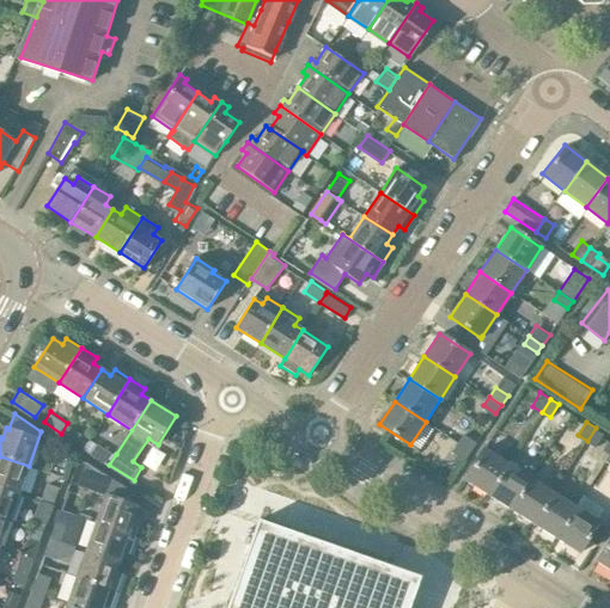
[(83,433),(67,423),(61,434),(77,443),(83,433)]
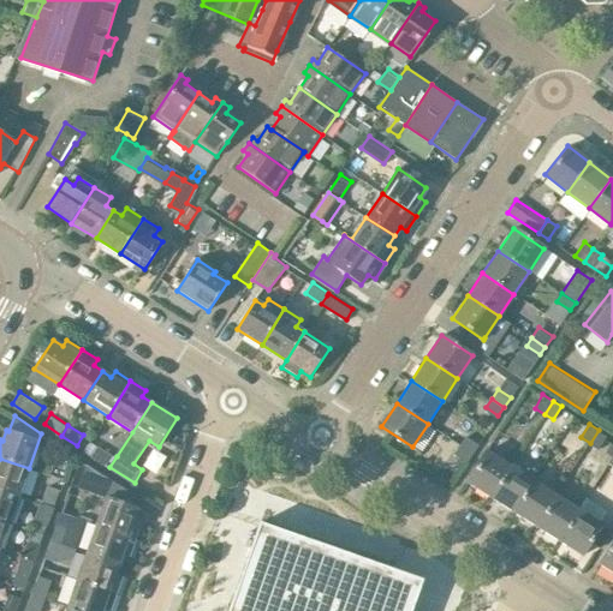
[(599,430),(590,443),(599,448),(607,436),(599,430)]
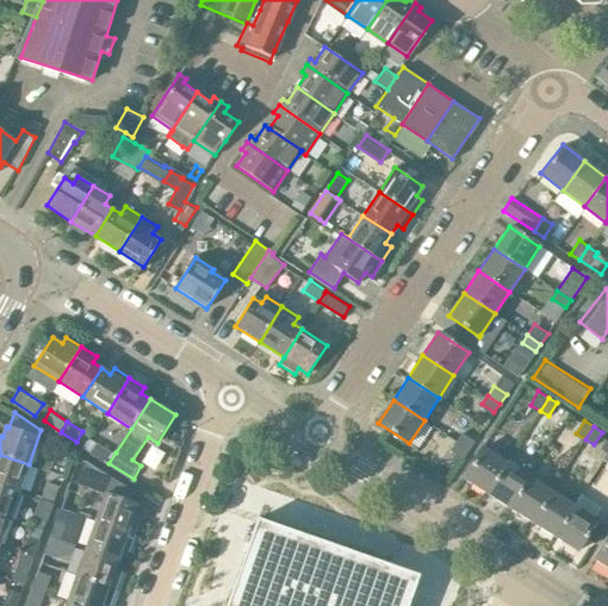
[(457,441),(469,449),(476,439),(464,431),(457,441)]
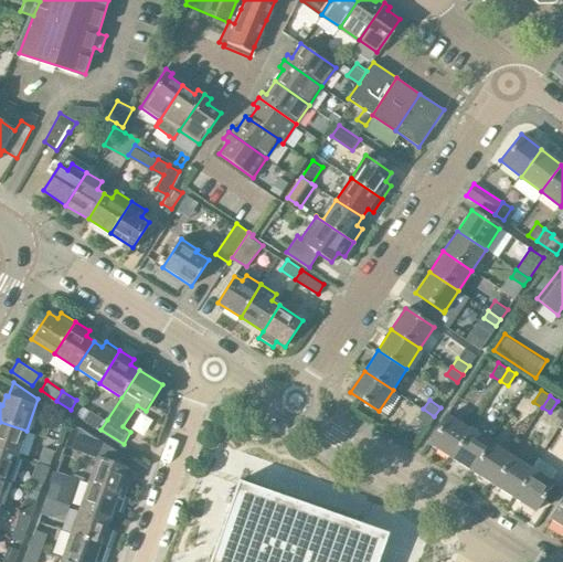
[(418,416),(418,417),(426,422),(429,424),(434,416),(423,409),(417,416),(418,416)]
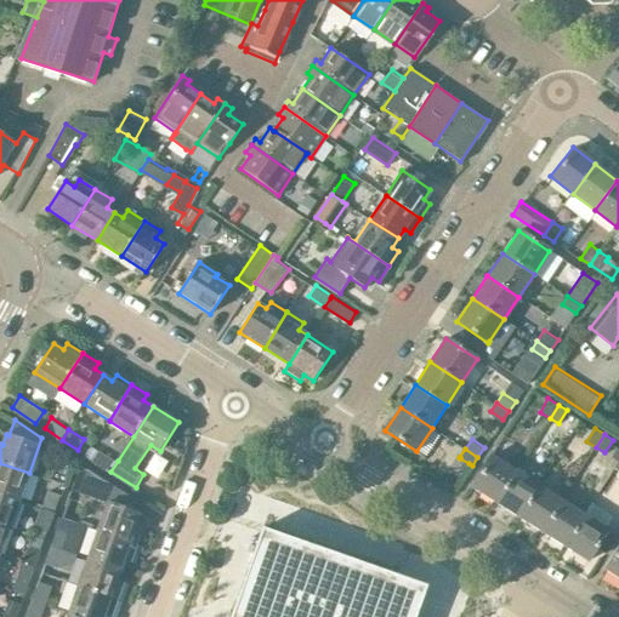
[(95,461),(111,472),(118,461),(101,450),(95,461)]
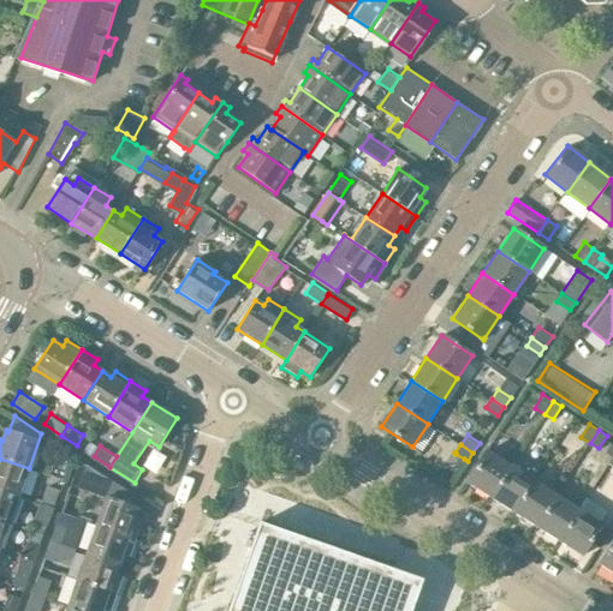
[(491,496),(511,466),(487,450),(468,481),(491,496)]
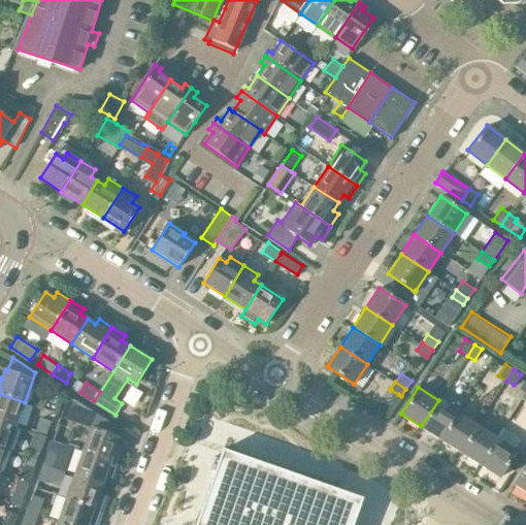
[(0,420),(17,426),(25,402),(0,394),(0,420)]
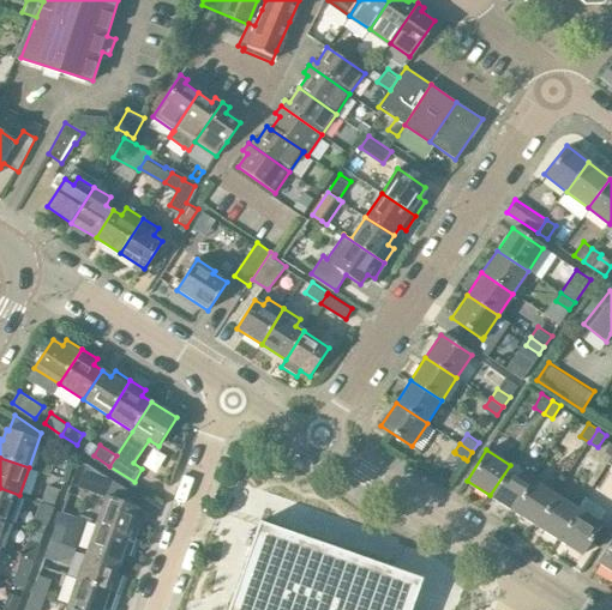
[(106,496),(96,524),(137,538),(143,521),(136,519),(139,508),(117,500),(121,487),(85,465),(78,487),(106,496)]
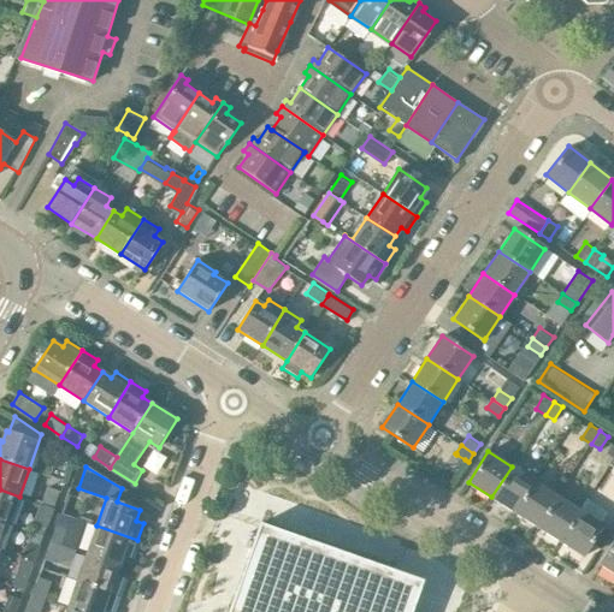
[(491,497),(514,511),(535,481),(512,467),(491,497)]
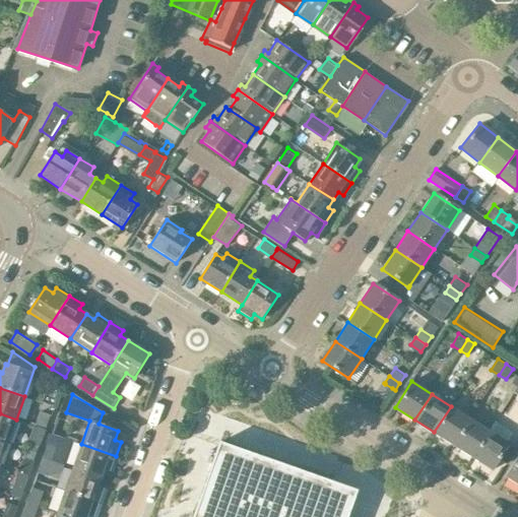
[(434,432),(453,445),(469,418),(451,406),(434,432)]
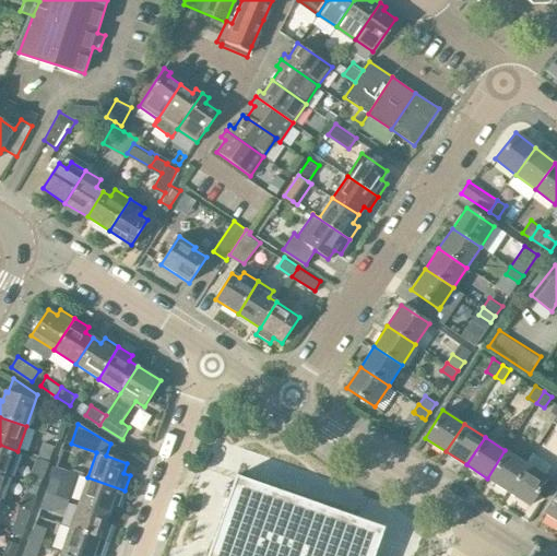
[(44,439),(37,458),(49,462),(55,444),(44,439)]
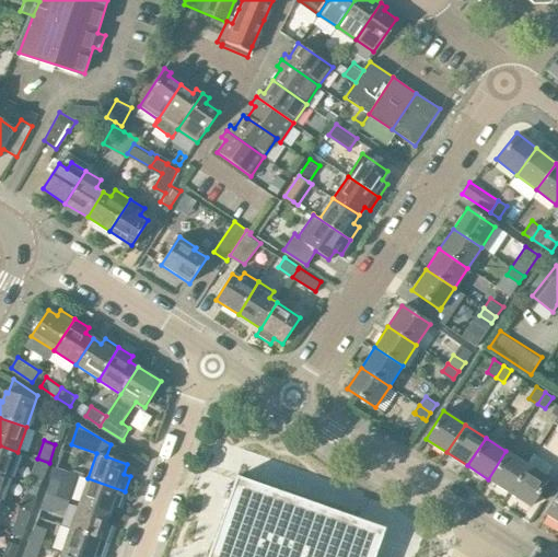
[(0,474),(9,477),(18,452),(0,445),(0,474)]
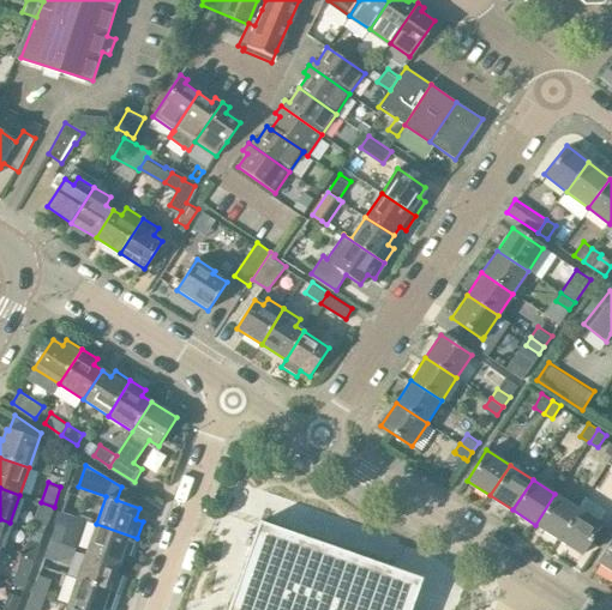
[(535,525),(558,539),(577,508),(555,494),(535,525)]
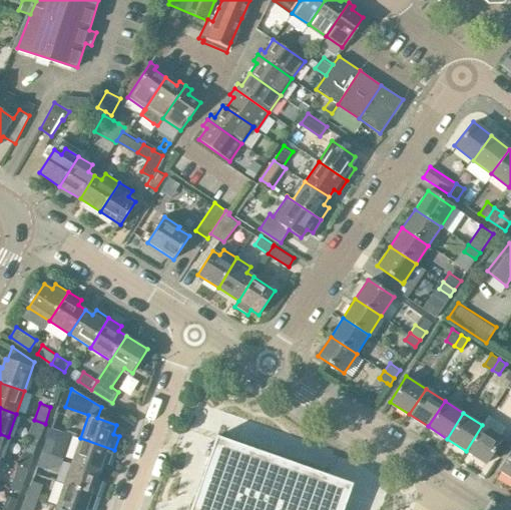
[(37,445),(45,424),(34,420),(29,434),(30,435),(27,442),(37,445)]
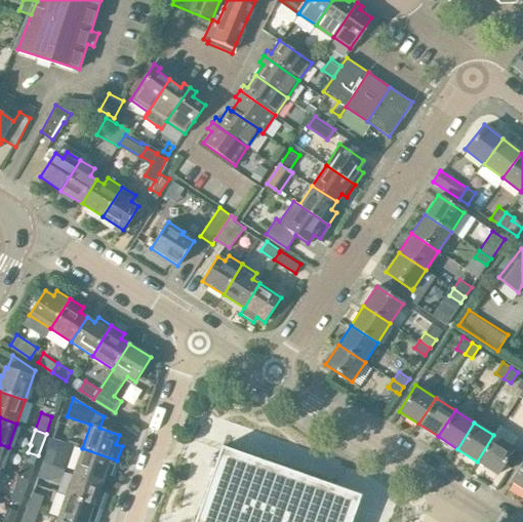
[(514,448),(493,435),(477,462),(497,474),(514,448)]
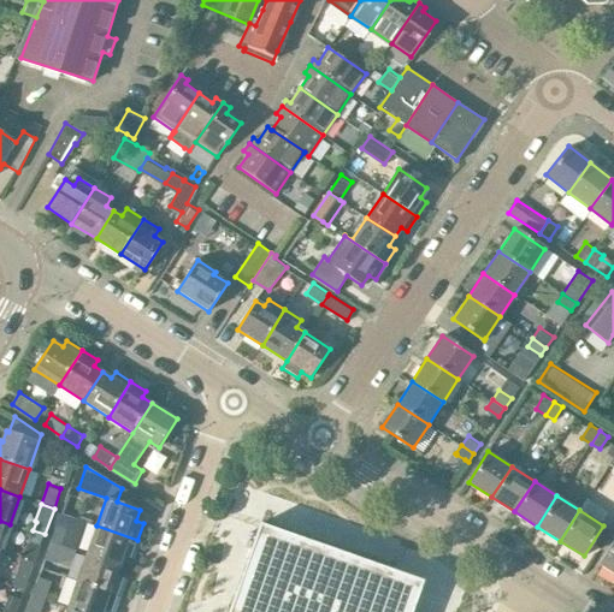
[(63,511),(53,540),(64,545),(75,516),(63,511)]
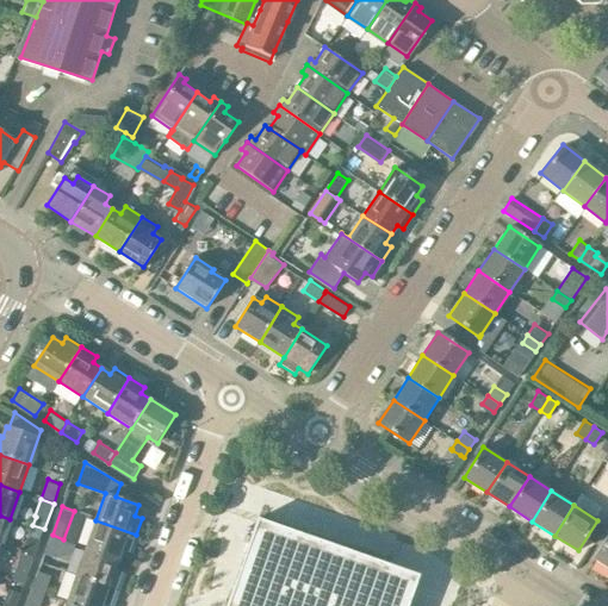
[(408,605),(415,586),(420,573),(397,566),(259,516),(225,605),(408,605)]
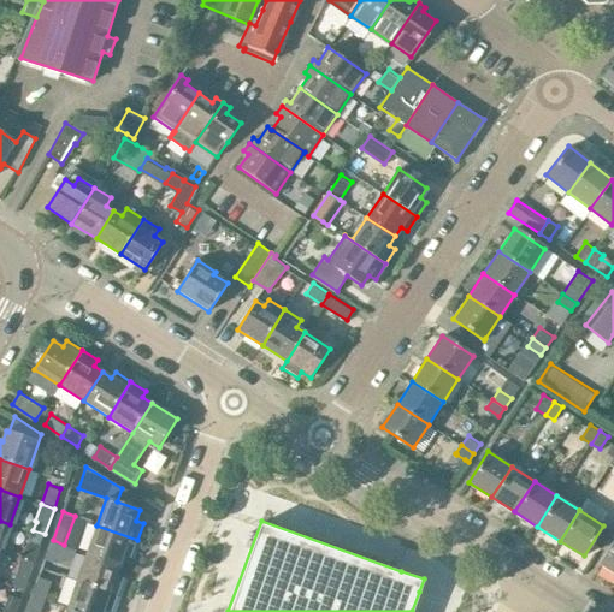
[(96,526),(87,553),(120,564),(123,556),(130,558),(137,540),(96,526)]
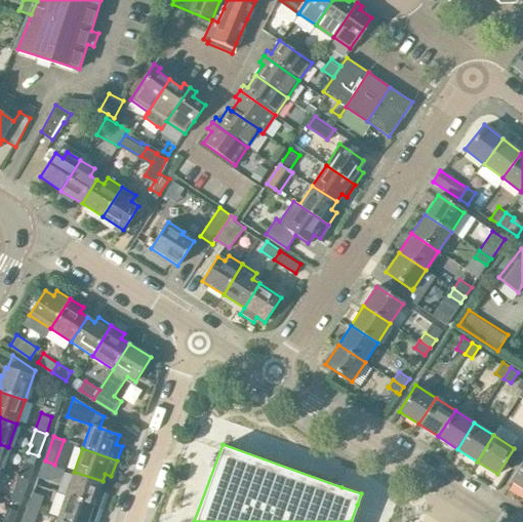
[(25,459),(18,477),(29,481),(35,464),(25,459)]
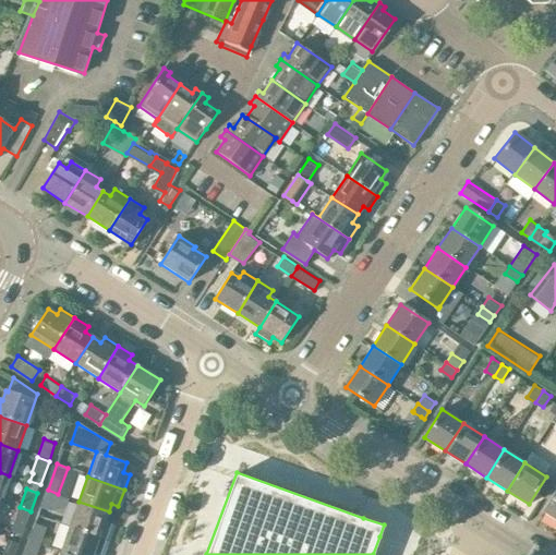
[(58,494),(48,490),(41,508),(52,511),(58,494)]
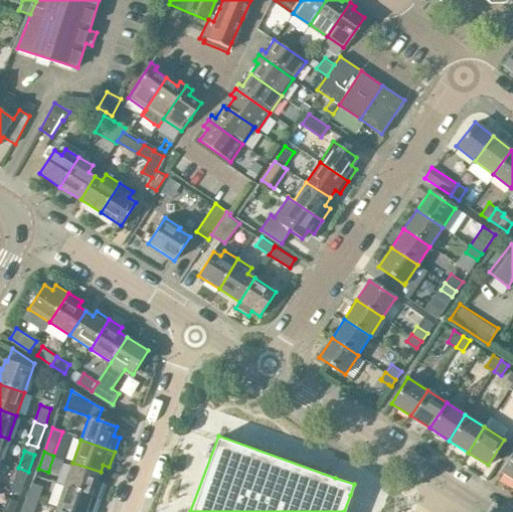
[(512,455),(502,473),(512,480),(512,455)]
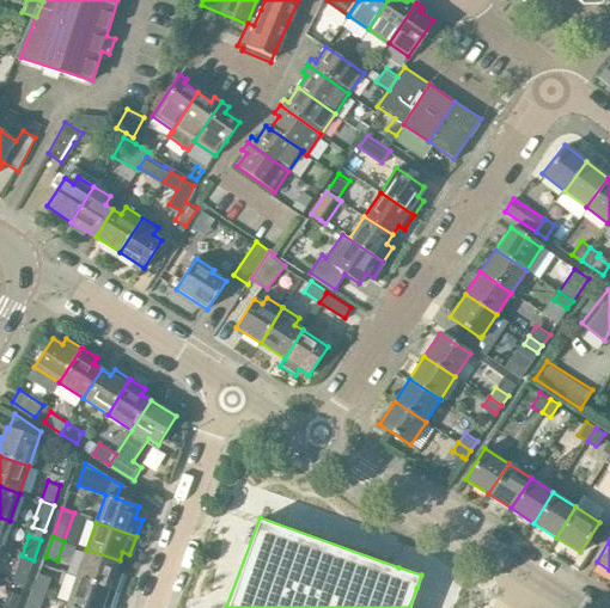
[(86,550),(77,576),(117,590),(122,575),(115,572),(120,560),(86,550)]
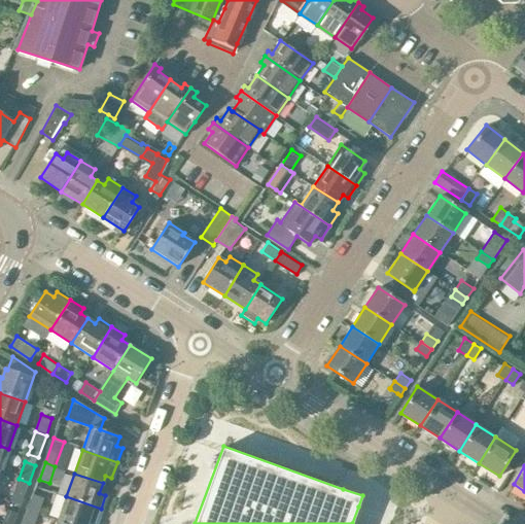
[(22,503),(29,483),(19,479),(11,500),(22,503)]
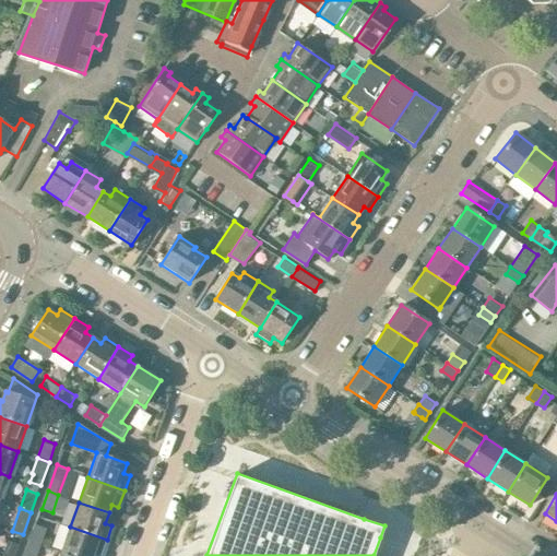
[(36,523),(30,541),(40,544),(47,527),(36,523)]
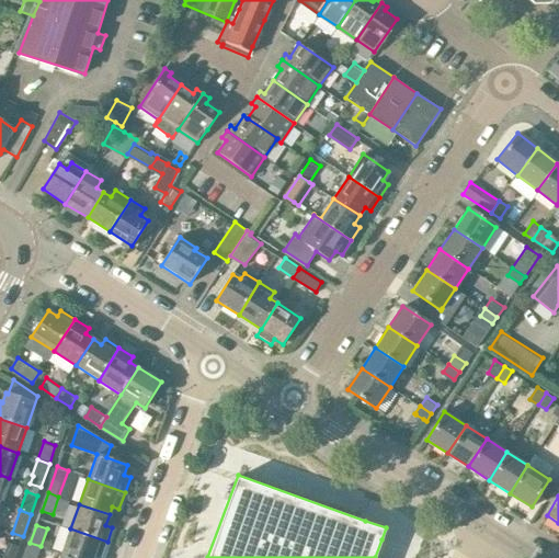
[(70,528),(61,554),(73,557),(93,557),(94,556),(100,557),(101,557),(107,542),(70,528)]
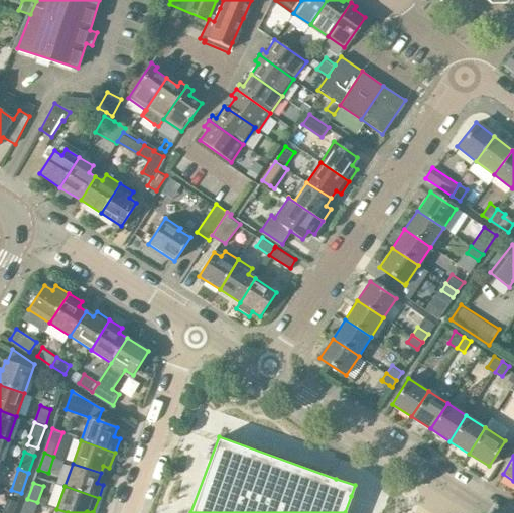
[(8,497),(2,512),(13,512),(18,501),(8,497)]
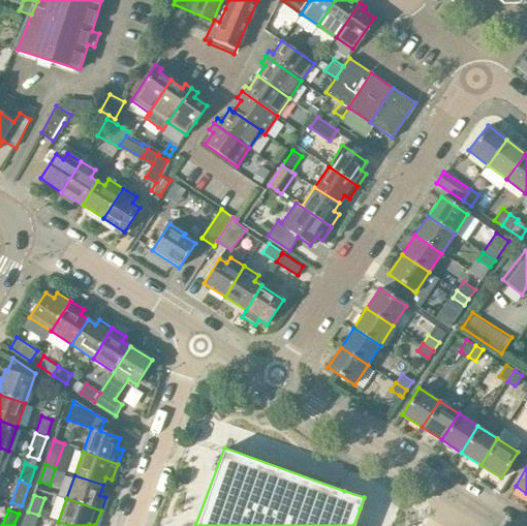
[(34,525),(38,515),(28,512),(23,525),(34,525)]
